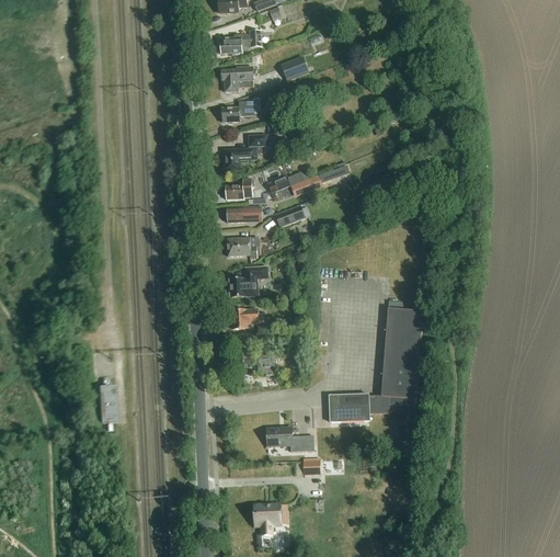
[(237,6),(246,6),(244,0),(217,0),(218,11),(238,11),(237,6)]
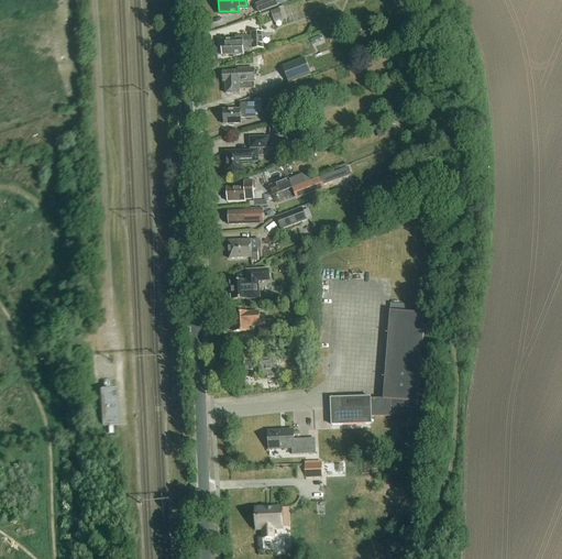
[(256,0),(254,1),(257,10),(277,2),(276,0),(256,0)]
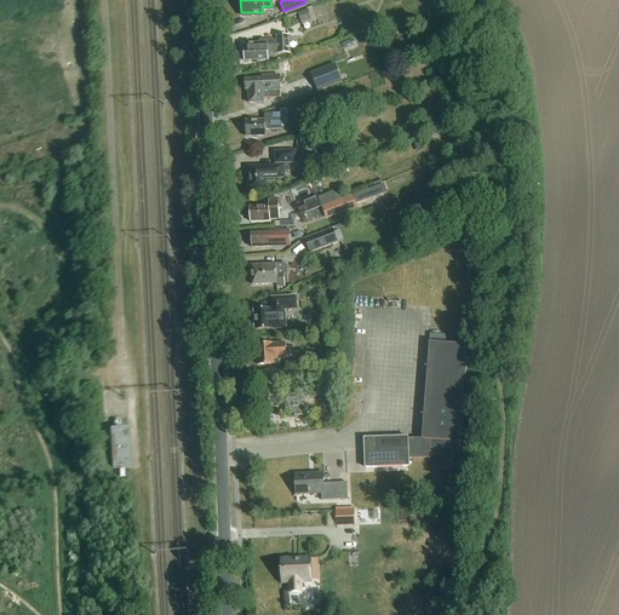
[(310,16),(307,6),(298,9),(301,18),(310,16)]
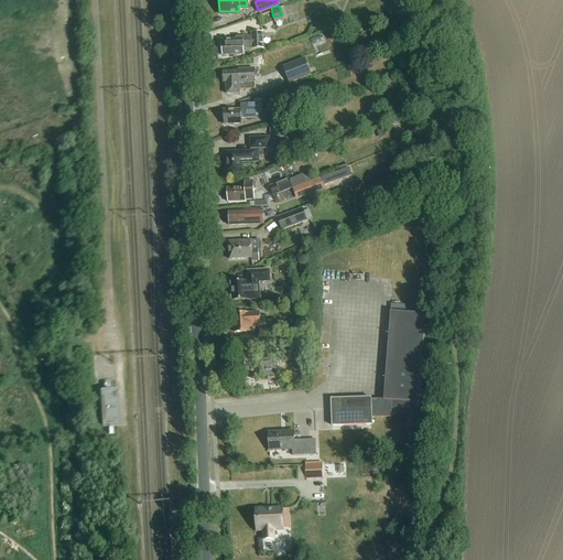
[(250,30),(250,34),(237,34),(237,36),(222,38),(222,45),(220,45),(220,51),(223,51),(223,53),(244,52),(242,45),(251,44),(251,46),(263,45),(262,29),(250,30)]
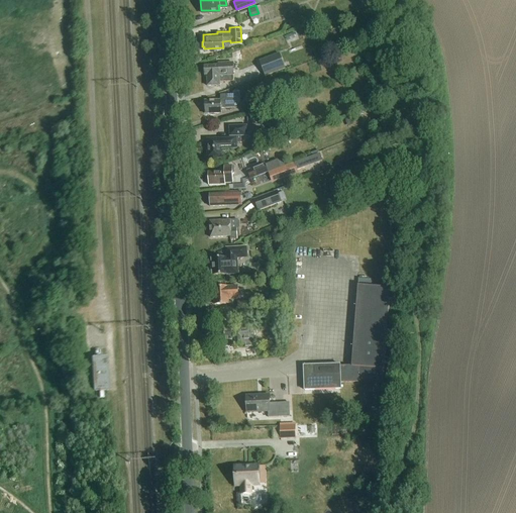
[(270,58),(261,62),(265,74),(285,66),(279,50),(269,54),(270,58)]
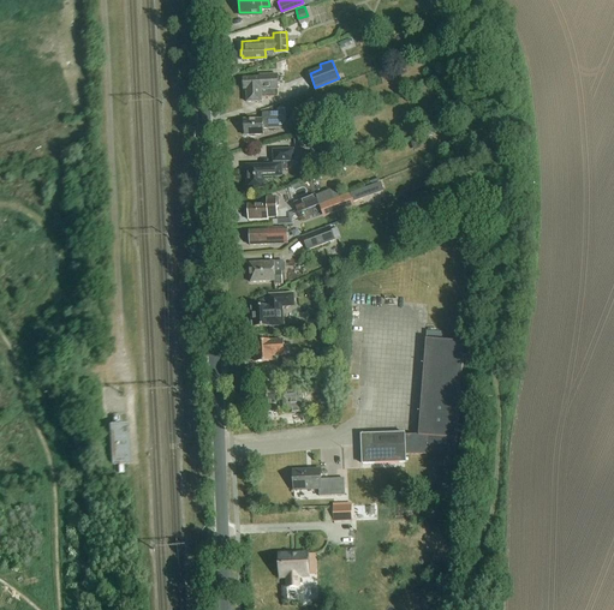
[(261,99),(261,94),(276,93),(276,87),(278,87),(278,71),(260,72),(260,75),(243,76),(243,78),(242,78),(242,83),(244,84),(244,87),(245,85),(246,99),(261,99)]
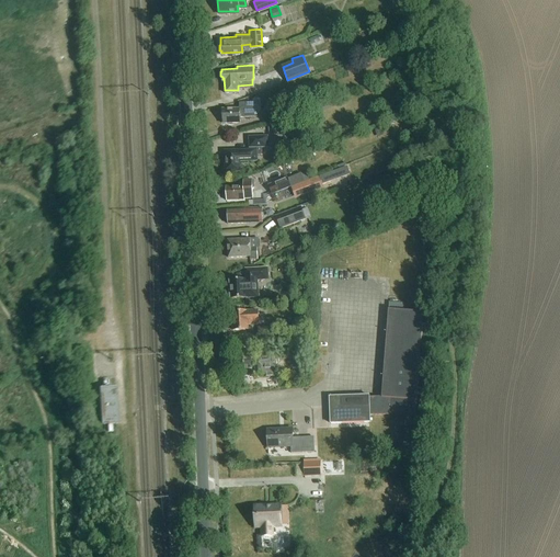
[(311,79),(294,86),(299,100),(317,94),(311,79)]
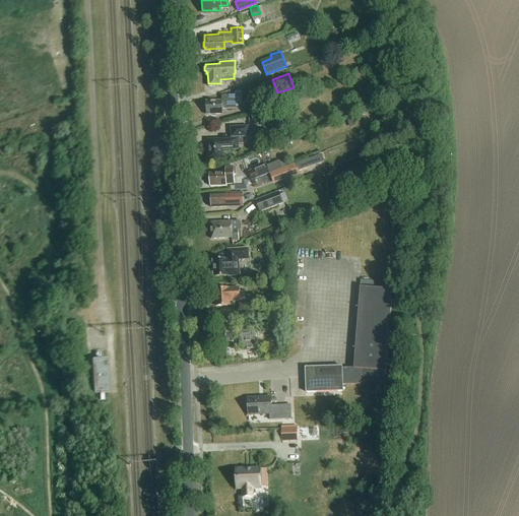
[(221,98),(205,99),(206,112),(222,111),(222,107),(236,106),(235,92),(221,93),(221,98)]
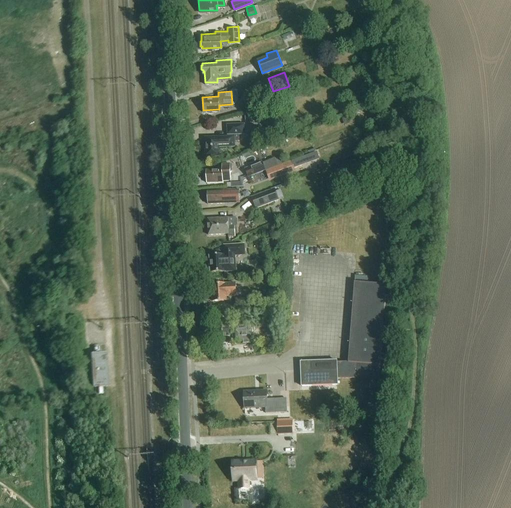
[(255,105),(244,106),(244,120),(256,120),(255,105)]
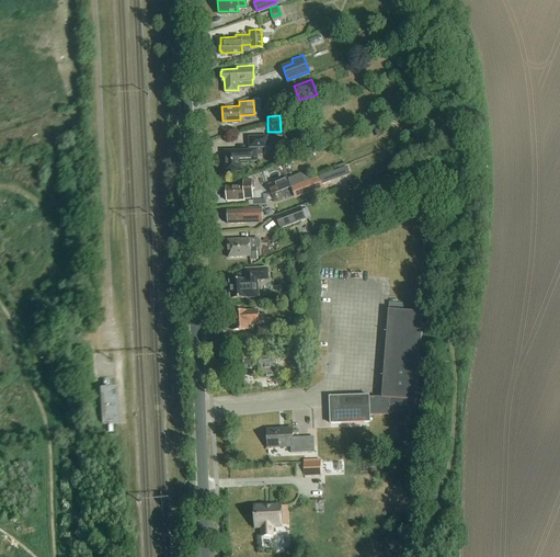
[(237,148),(223,149),(224,161),(223,161),(223,165),(224,167),(224,169),(239,168),(238,159),(255,157),(254,151),(260,151),(260,144),(266,144),(265,133),(247,134),(247,147),(237,148)]
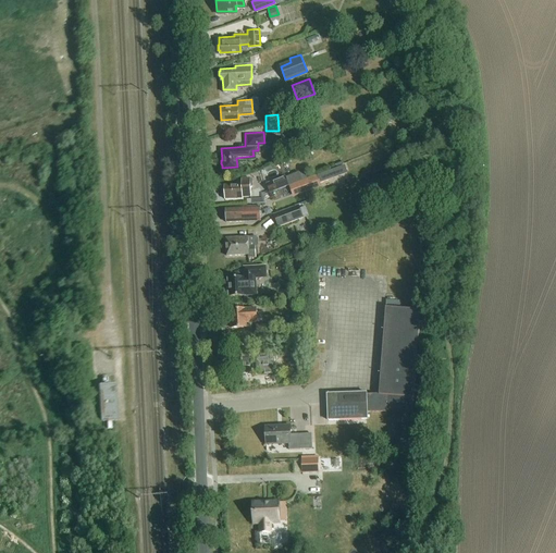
[(344,159),(329,166),(332,174),(347,168),(344,159)]
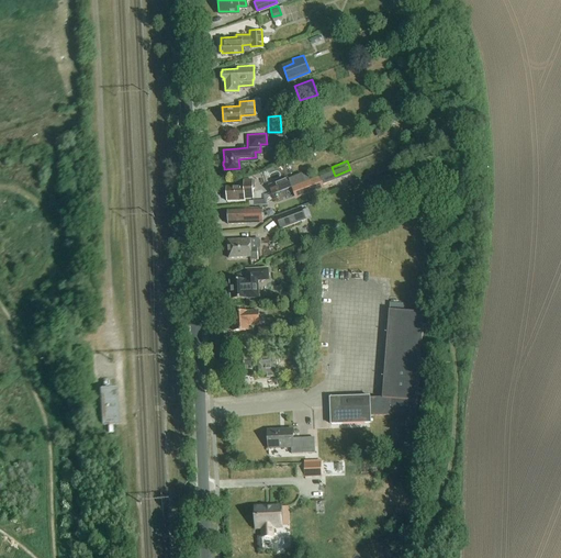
[(318,173),(291,183),(294,192),(298,191),(322,182),(318,173)]
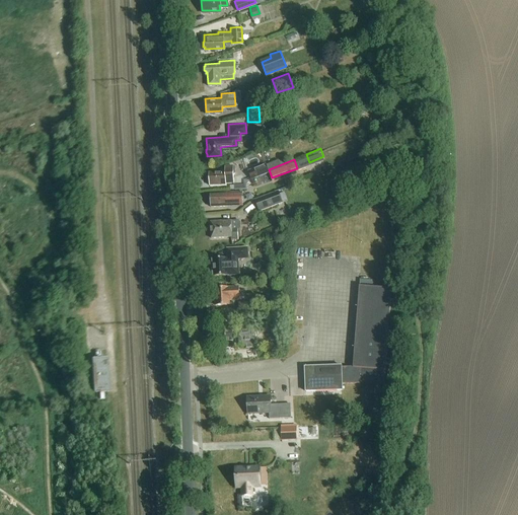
[(266,171),(263,163),(244,170),(247,178),(266,171)]
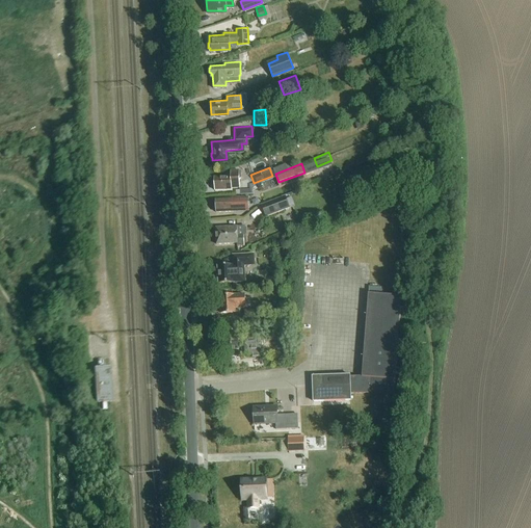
[(229,175),(212,176),(213,189),(229,188),(229,186),(237,186),(237,178),(238,176),(238,170),(237,168),(229,169),(229,175)]
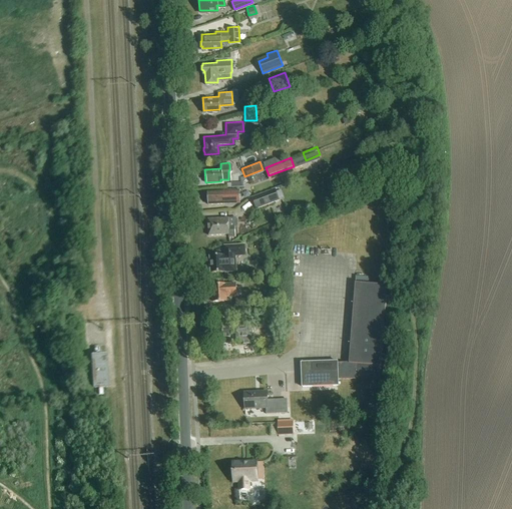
[(274,185),(250,194),(256,206),(279,197),(283,195),(280,187),(276,189),(274,185)]
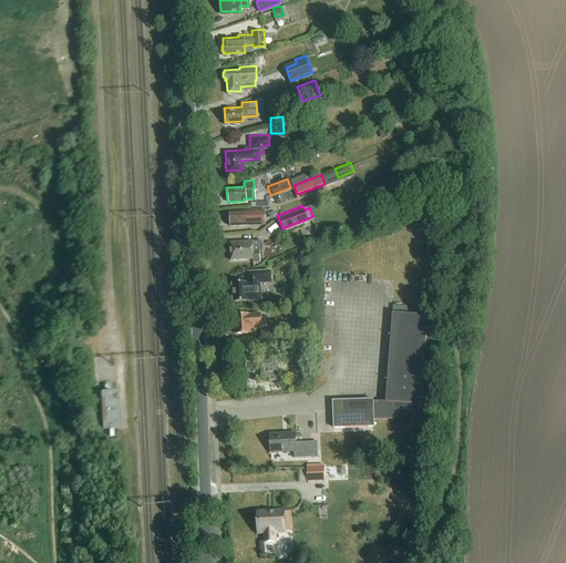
[(264,222),(264,208),(228,210),(228,216),(227,216),(227,221),(228,221),(229,223),(246,223),(246,222),(264,222)]
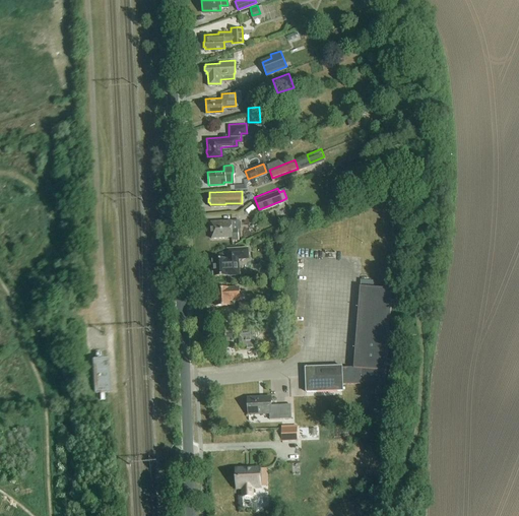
[(208,219),(209,237),(230,236),(231,238),(238,238),(238,227),(231,228),(230,218),(208,219)]
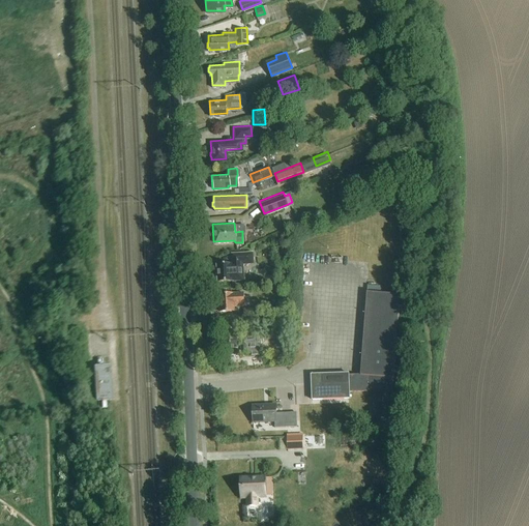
[(233,263),(215,263),(215,271),(213,272),(214,278),(215,278),(215,281),(241,280),(241,269),(239,269),(238,263),(252,263),(251,253),(232,253),(233,263)]
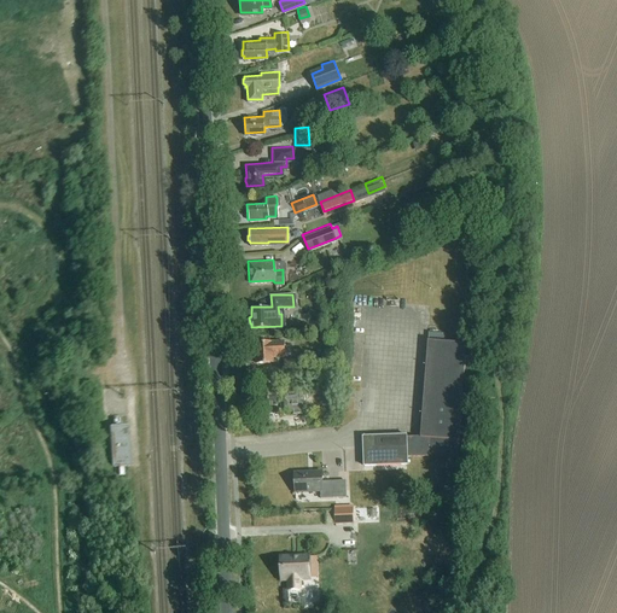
[(458,339),(446,338),(428,337),(419,433),(406,433),(405,435),(361,436),(361,465),(406,463),(406,454),(429,453),(457,455),(458,437),(465,339),(458,339)]
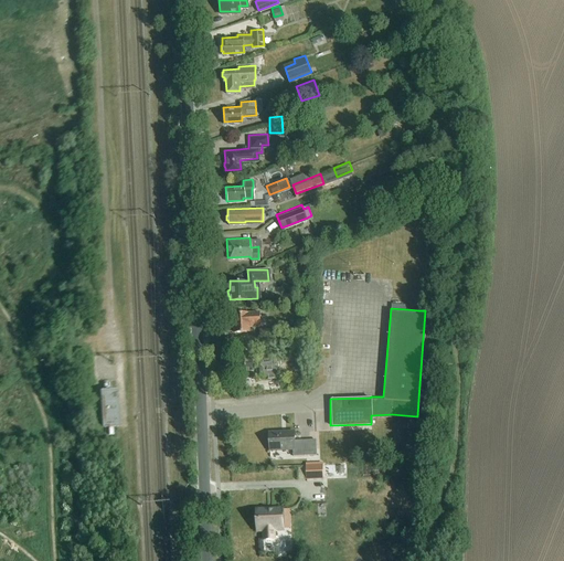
[(247,329),(246,325),(258,324),(257,310),(231,311),(232,330),(247,329)]
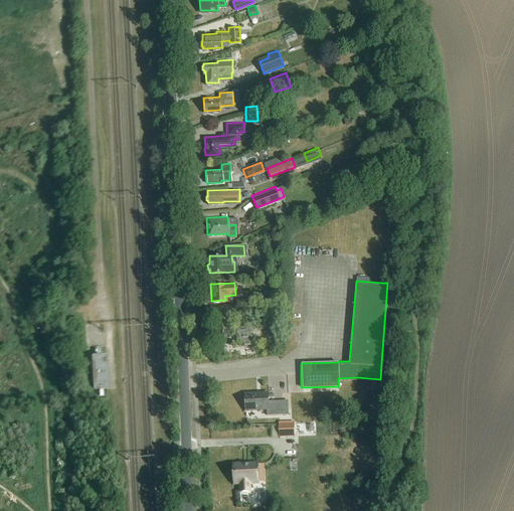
[(250,296),(235,296),(236,305),(250,304),(250,296)]
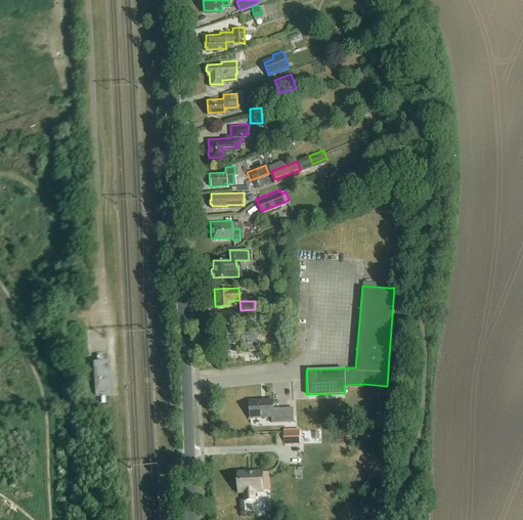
[(265,312),(247,313),(248,321),(262,320),(262,322),(266,321),(265,312)]
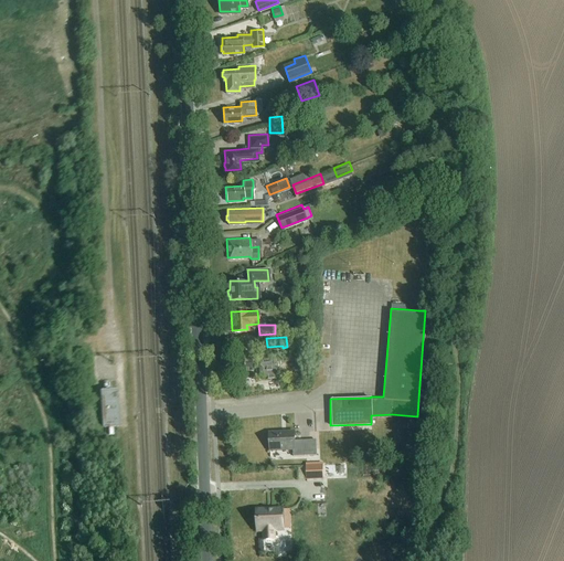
[(254,376),(276,374),(275,351),(261,351),(261,355),(234,356),(235,372),(254,371),(254,376)]
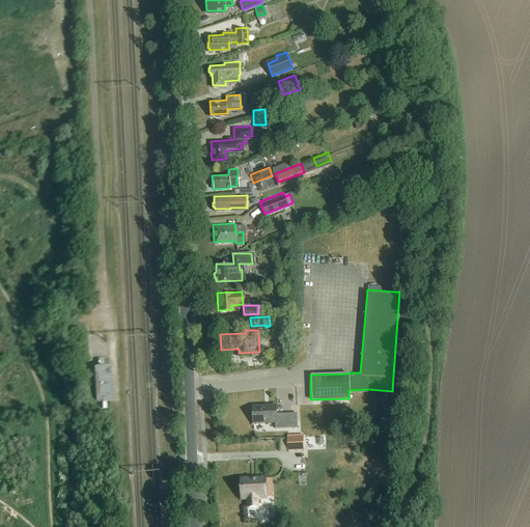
[(110,365),(95,365),(96,398),(112,397),(110,365)]
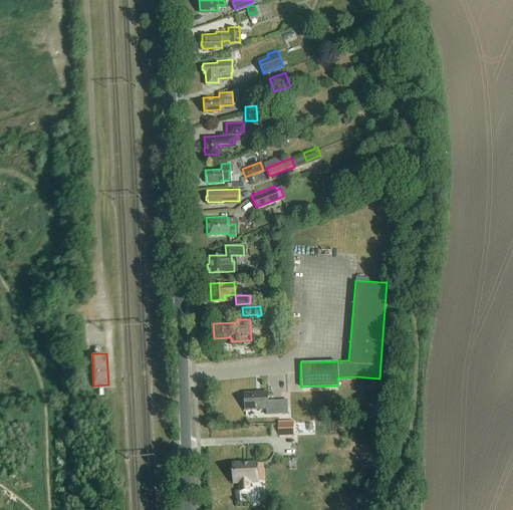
[(267,390),(244,391),(245,408),(265,407),(266,412),(281,411),(281,397),(267,398),(267,390)]
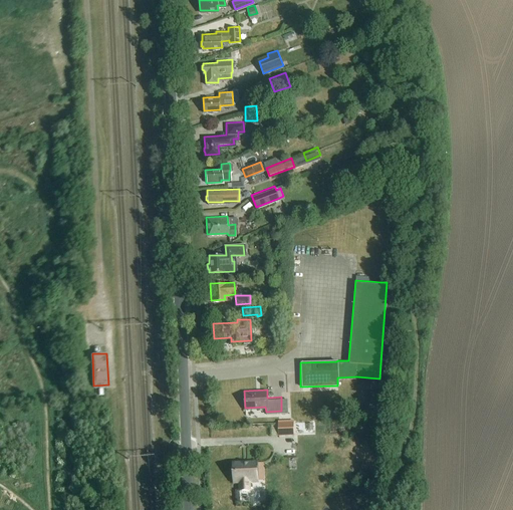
[(278,434),(293,433),(293,419),(277,420),(278,434)]
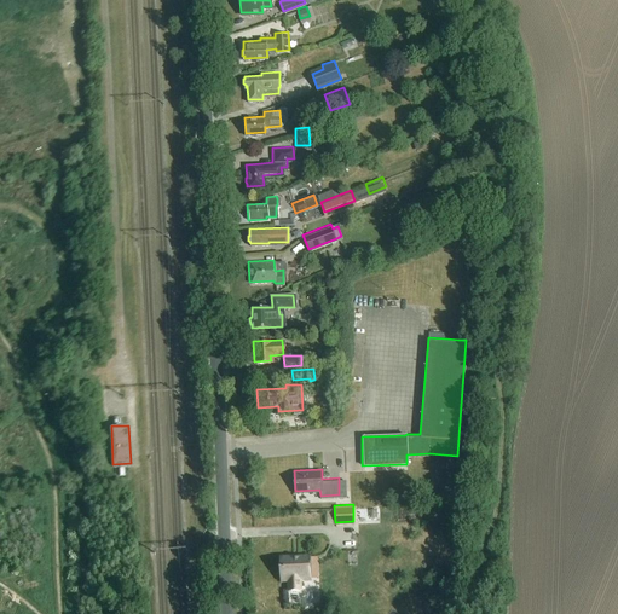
[(300,589),(299,581),(299,577),(309,575),(307,555),(282,556),(282,577),(288,575),(288,589),(300,589)]
